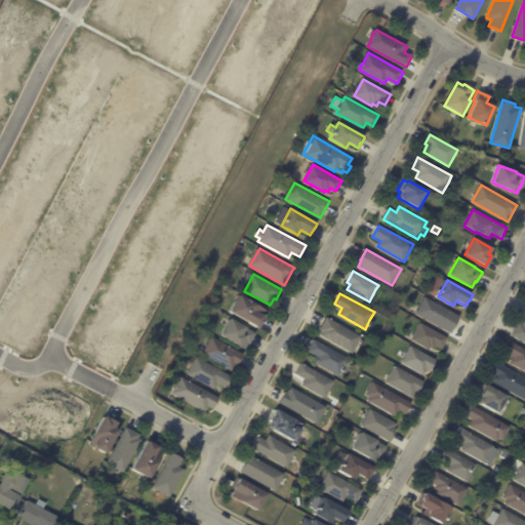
[(263,313),(261,315),(265,316),(258,327),(230,311),(239,294),(265,310),(263,313)]
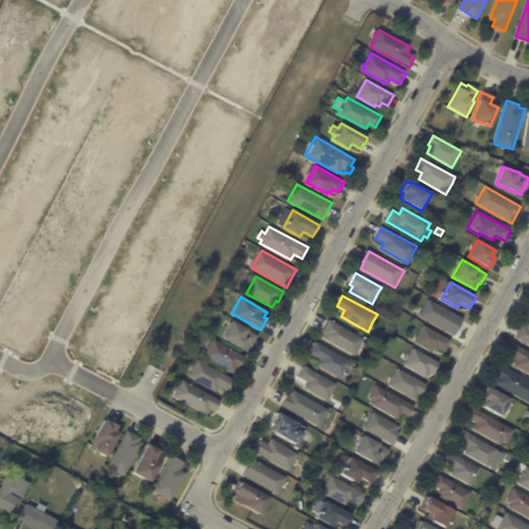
[(463,320),(455,336),(419,316),(429,299),(464,319),(463,320)]
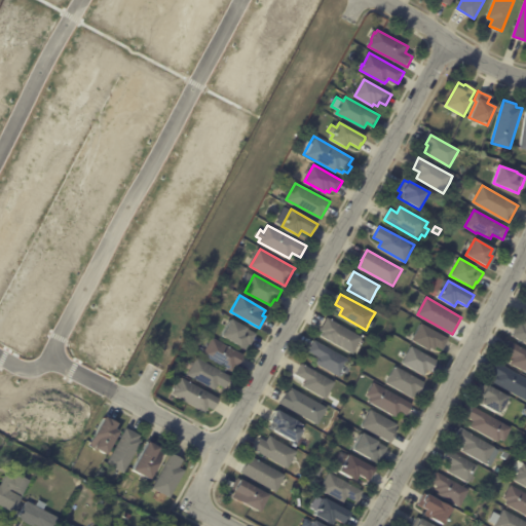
[(362,338),(353,353),(322,336),(324,333),(321,331),(328,317),(363,337),(362,338)]
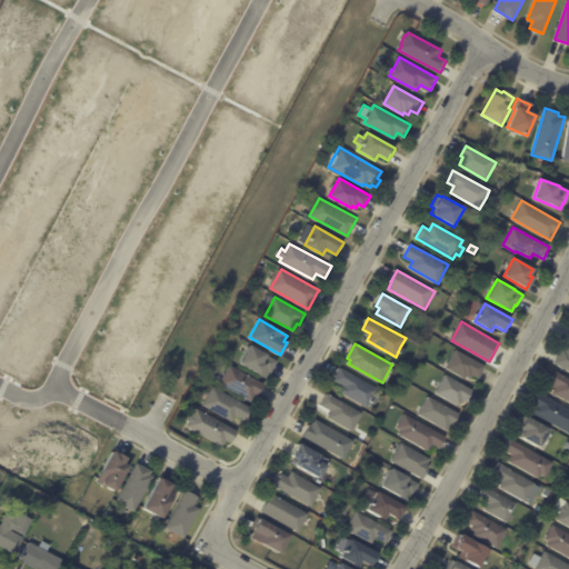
[(276,361),(270,372),(268,372),(265,378),(239,363),(250,345),(267,355),(267,356),(276,361)]
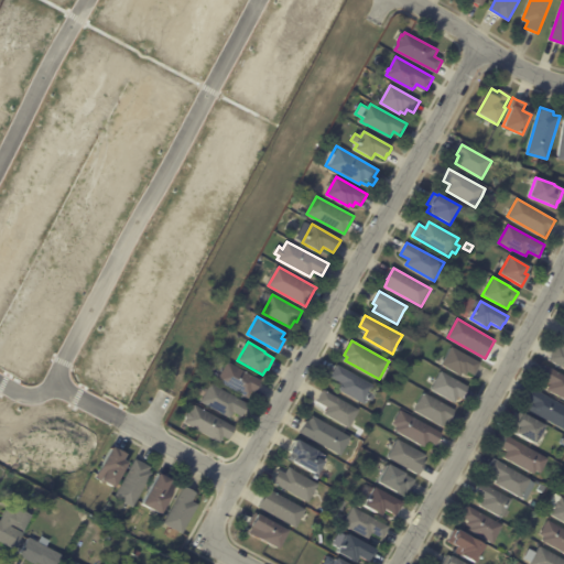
[(563,370),(545,360),(554,346),(557,348),(560,344),(563,346),(563,370)]
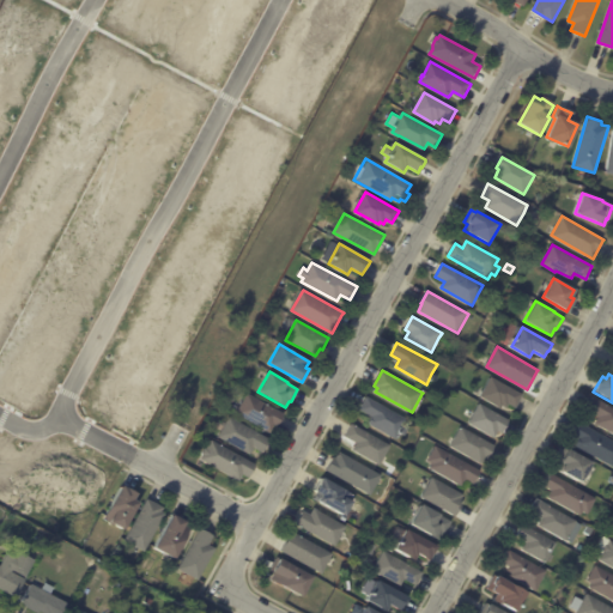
[(523,396),(517,407),(510,402),(508,407),(504,405),(503,408),(481,396),(492,376),(525,394),(523,396)]
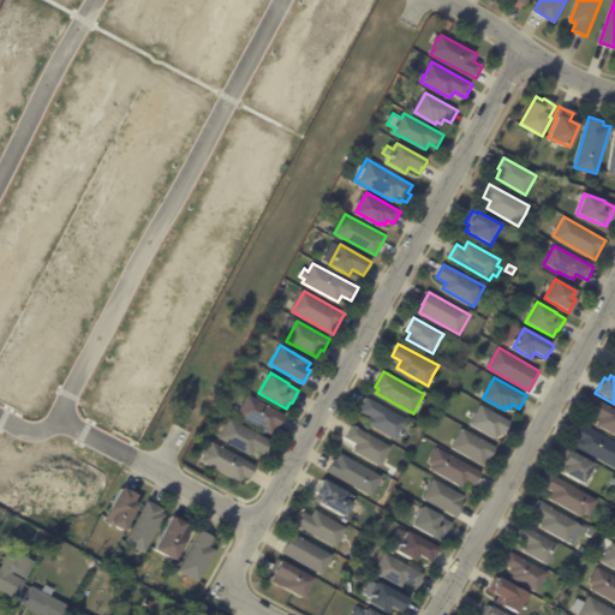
[(286,417),(279,429),(276,428),(273,433),(272,433),(270,435),(238,416),(238,415),(233,412),(242,398),(246,400),(250,395),(286,416),(286,417)]
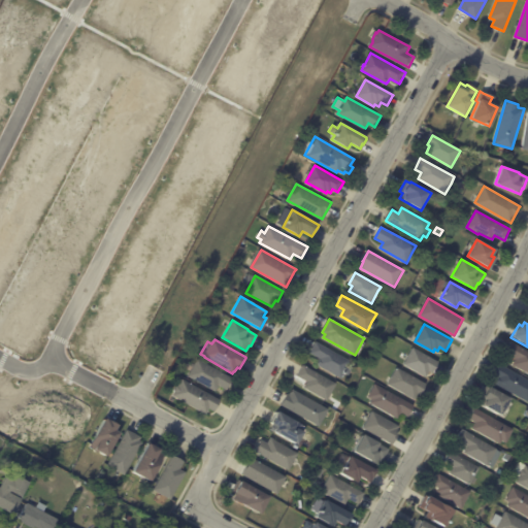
[(320,361),(322,359),(310,353),(317,341),(352,361),(349,366),(353,368),(350,375),(345,373),(342,378),(318,365),(320,361)]
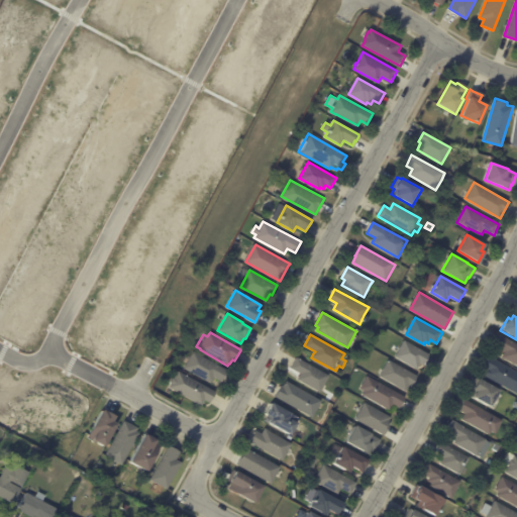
[(516,368),(499,357),(502,352),(492,346),(498,335),(516,346),(516,368)]
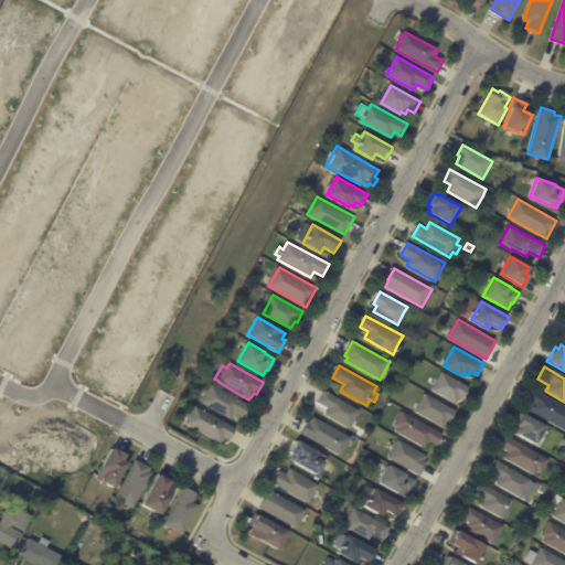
[(468,388),(462,398),(459,396),(456,403),(432,390),(443,371),(469,386),(468,388)]
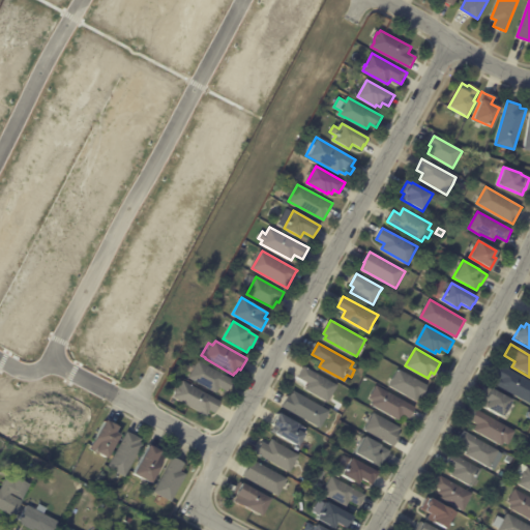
[(203,362),(235,380),(229,391),(222,387),(217,393),(190,378),(200,360),(203,362)]
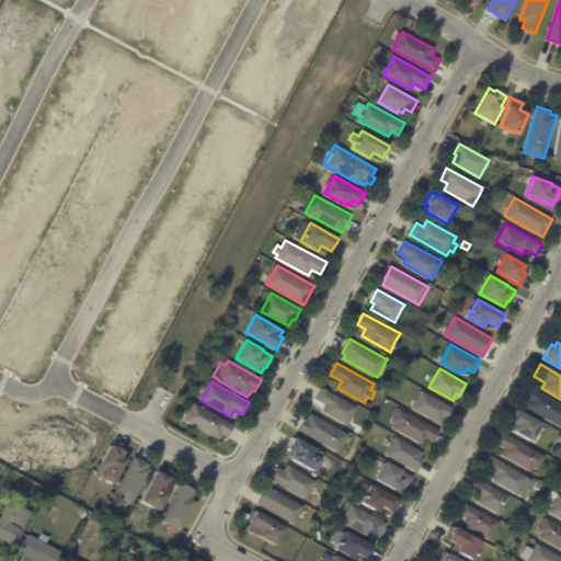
[(560,424),(559,424),(557,428),(522,408),(525,402),(519,399),(527,387),(560,407),(560,424)]
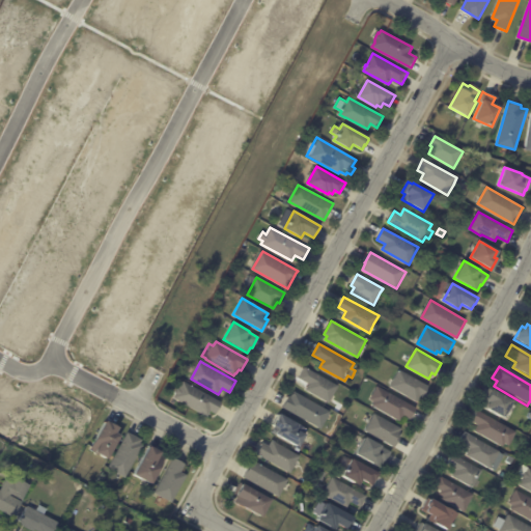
[(334,395),(330,403),(306,390),(310,384),(300,379),(306,367),(339,386),(334,395)]
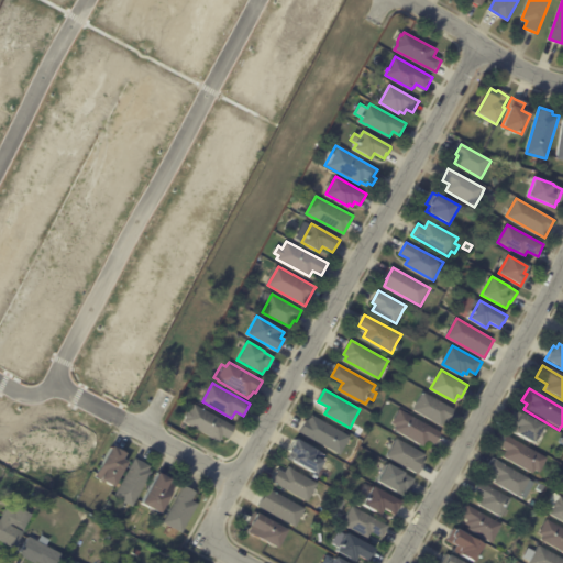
[(454,411),(449,420),(445,419),(442,426),(414,409),(423,392),(455,409),(454,411)]
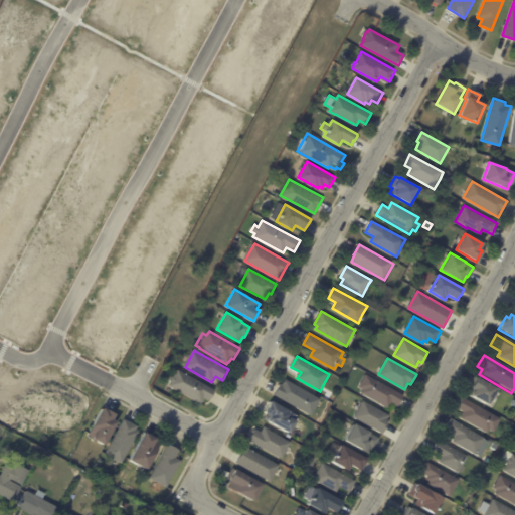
[(214,391),(209,400),(204,398),(201,403),(168,386),(171,381),(170,380),(172,376),(174,376),(178,369),(215,390),(214,391)]
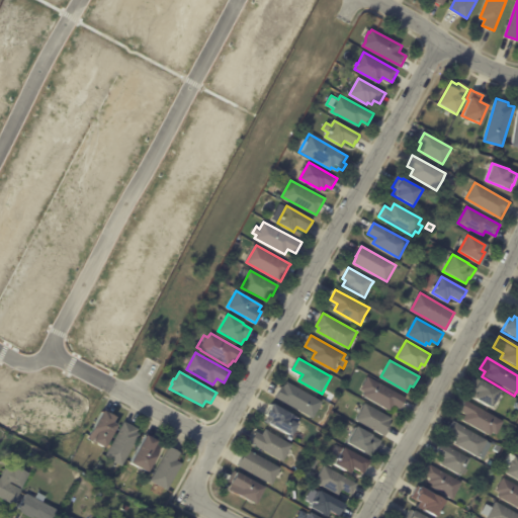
[(406,399),(401,408),(394,405),(391,411),(363,395),(365,392),(360,390),(368,376),(406,398),(406,399)]
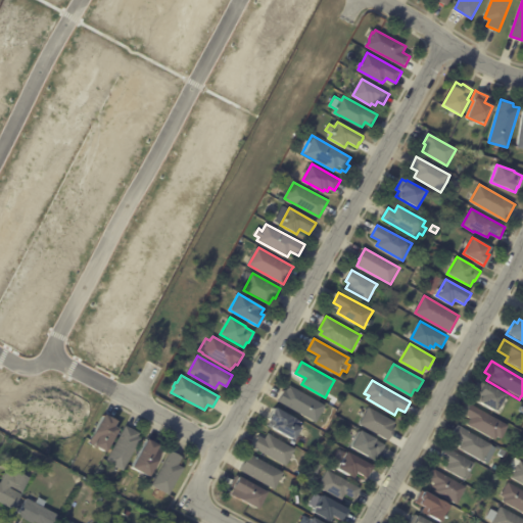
[(501,395),(490,412),(474,402),(477,396),(474,394),(480,384),(501,395)]
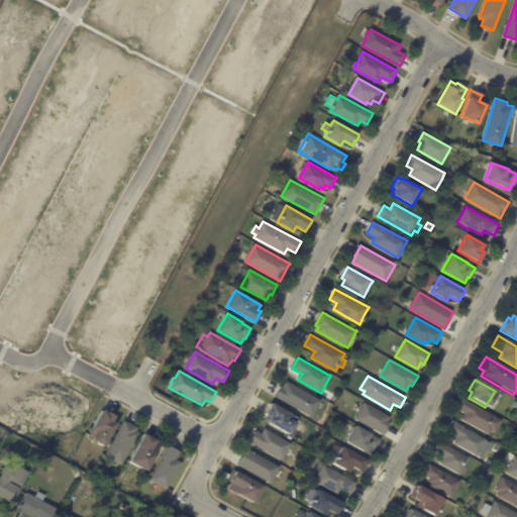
[(321,402),(313,418),(276,397),(282,386),(284,387),(287,381),(322,401),(321,402)]
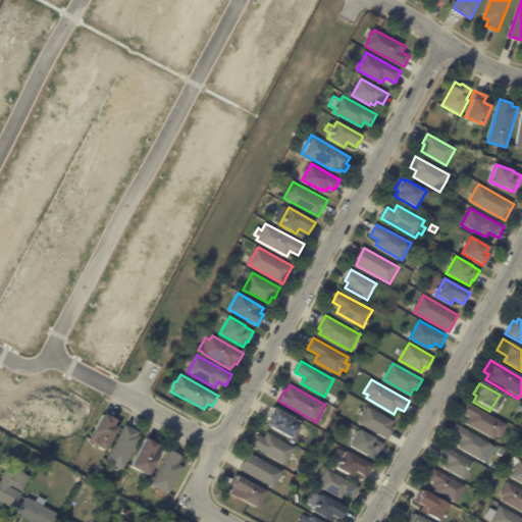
[(500,433),(497,438),(493,435),(490,439),(464,423),(467,418),(460,414),(467,403),(505,425),(500,433)]
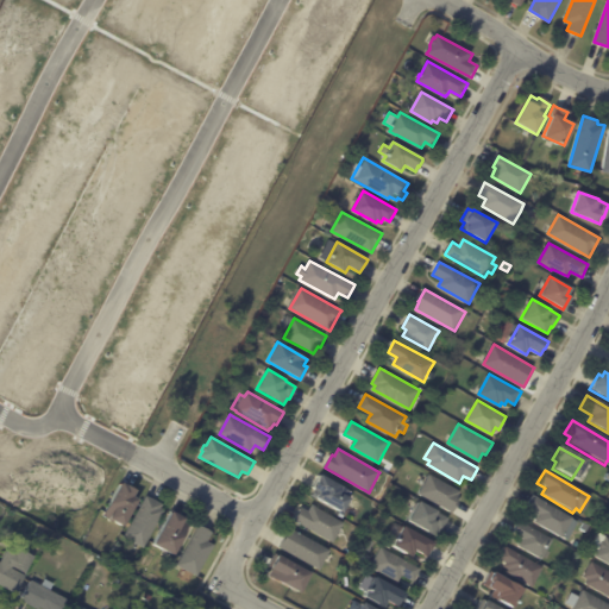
[(459,494),(457,498),(460,500),(453,513),(419,494),(429,473),(462,491),(459,494)]
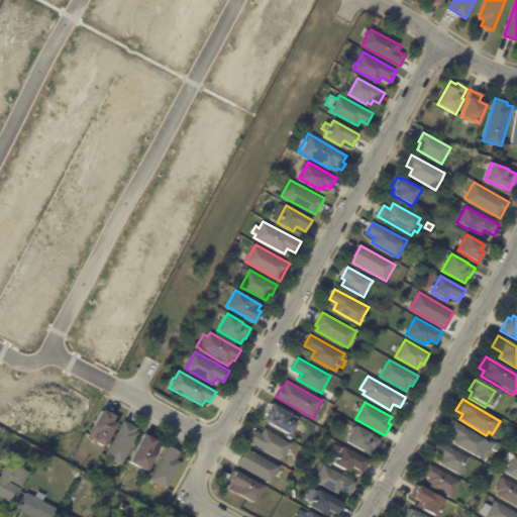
[(295,427),(290,435),(269,422),(271,418),(266,414),(272,403),(298,418),(295,422),(297,423),(295,427)]
